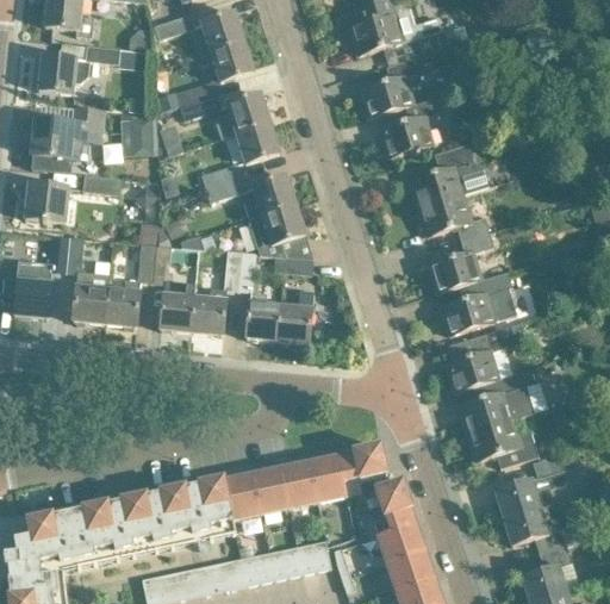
[(48,0),(45,26),(76,30),(76,36),(92,37),(94,18),(81,17),(83,0),(48,0)]
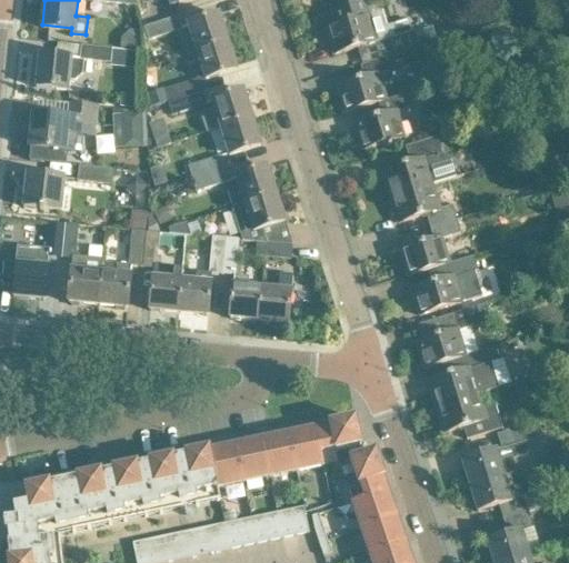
[(367,60),(388,56),(418,47),(410,17),(372,28),(368,12),(371,11),(372,9),(369,0),(366,0),(362,0),(332,9),(336,22),(327,26),(335,52),(361,43),(367,60)]
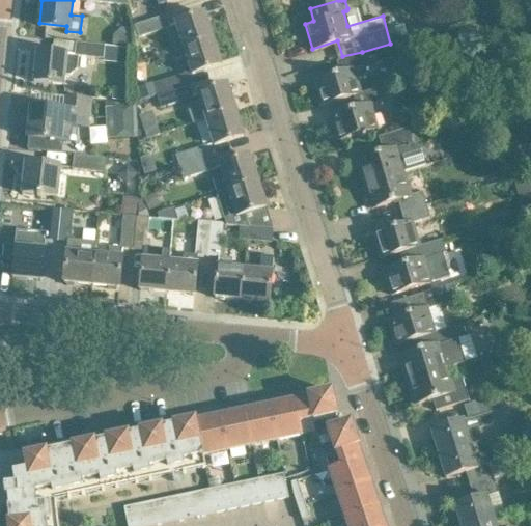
[(185,46),(214,36),(205,10),(176,20),(185,46)]
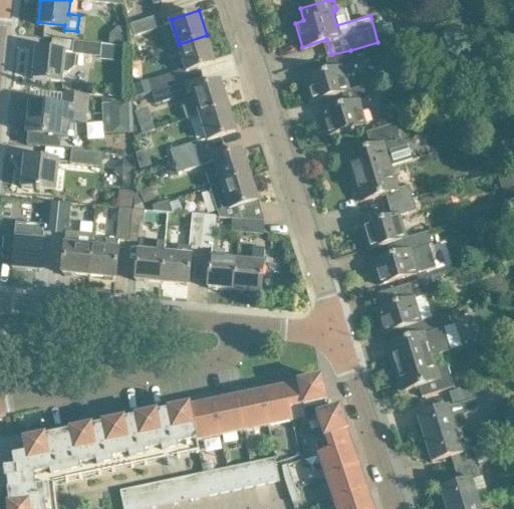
[(135,33),(166,23),(162,11),(131,22),(135,33)]
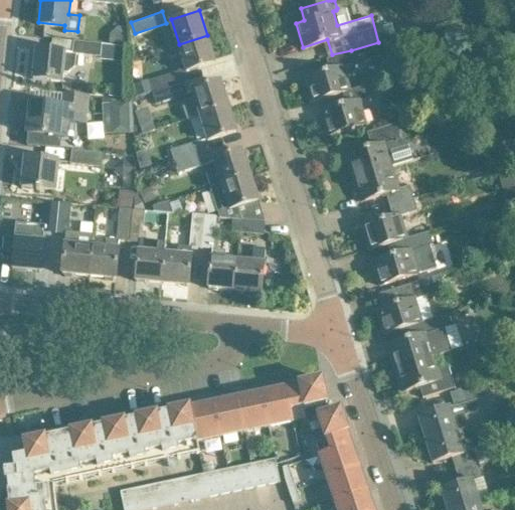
[(207,35),(179,44),(186,69),(214,60),(207,35)]
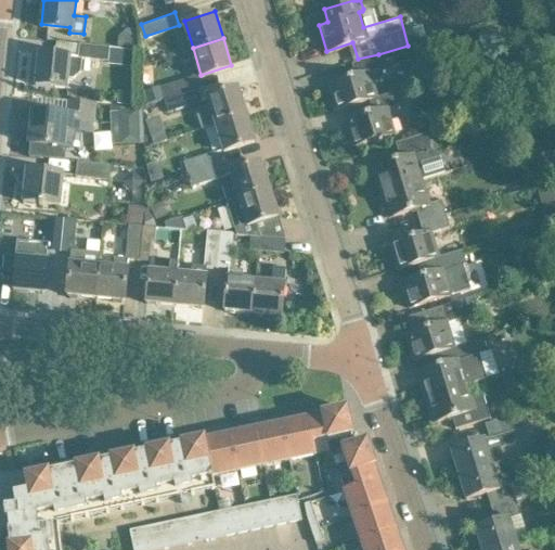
[(108,58),(110,43),(79,40),(78,54),(108,58)]
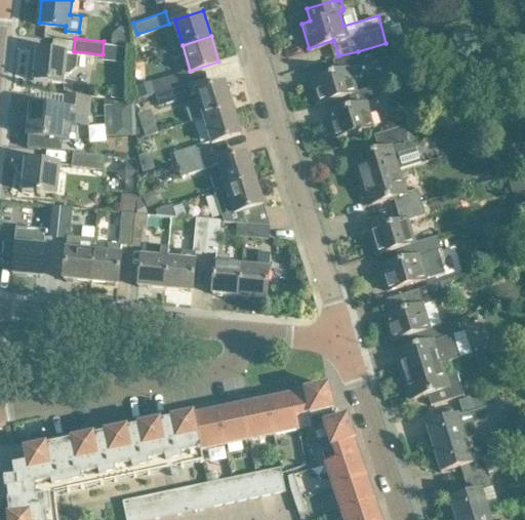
[(78,52),(36,47),(33,78),(64,81),(65,69),(70,69),(77,64),(78,52)]
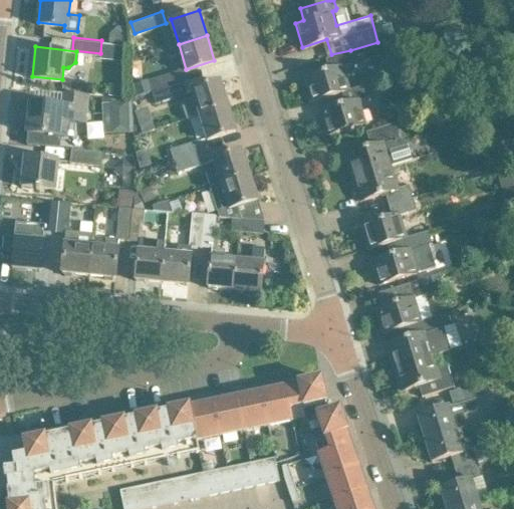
[(341,90),(348,87),(342,65),(353,62),(350,50),(331,54),(331,55),(325,56),(329,68),(304,75),(311,99),(341,90)]
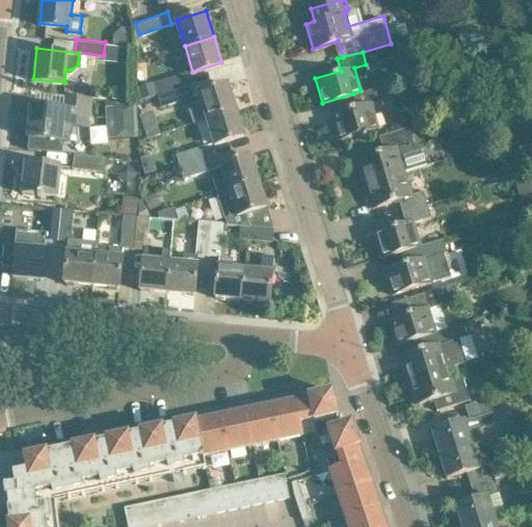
[(158,94),(189,83),(185,71),(154,81),(158,94)]
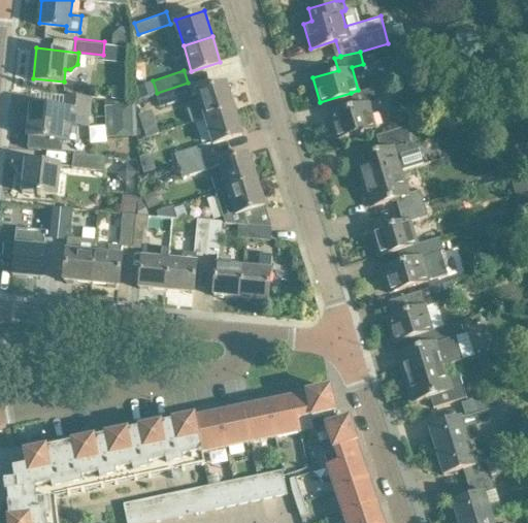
[(205,116),(234,106),(226,82),(198,90),(200,98),(186,102),(192,120),(205,116)]
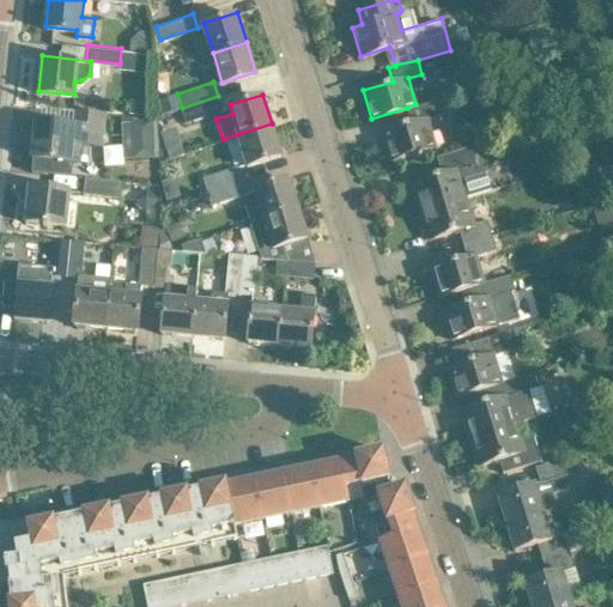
[(218,96),(182,108),(186,122),(222,110),(218,96)]
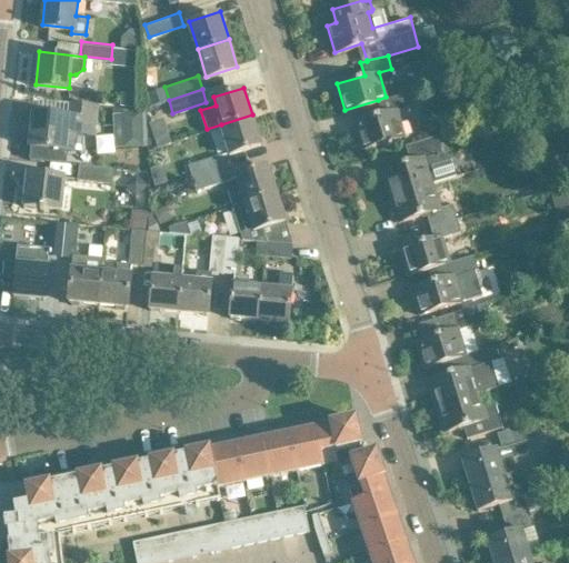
[(121,90),(120,103),(135,104),(136,91),(121,90)]
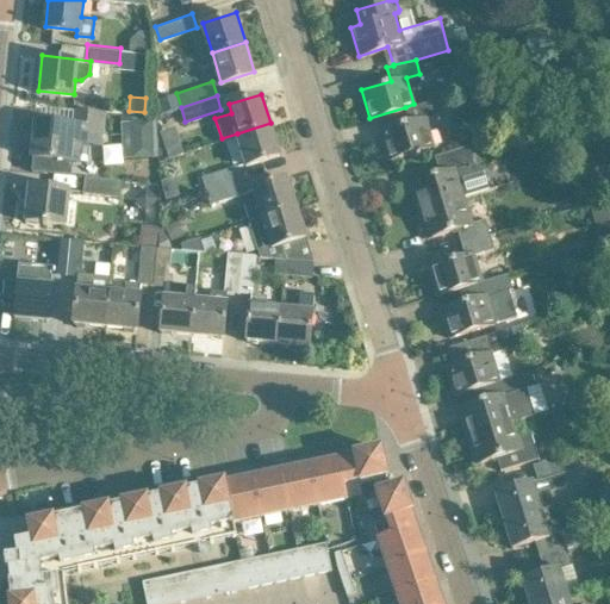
[(414,104),(405,107),(410,122),(380,130),(388,159),(434,145),(425,118),(439,114),(434,99),(414,105),(414,104)]
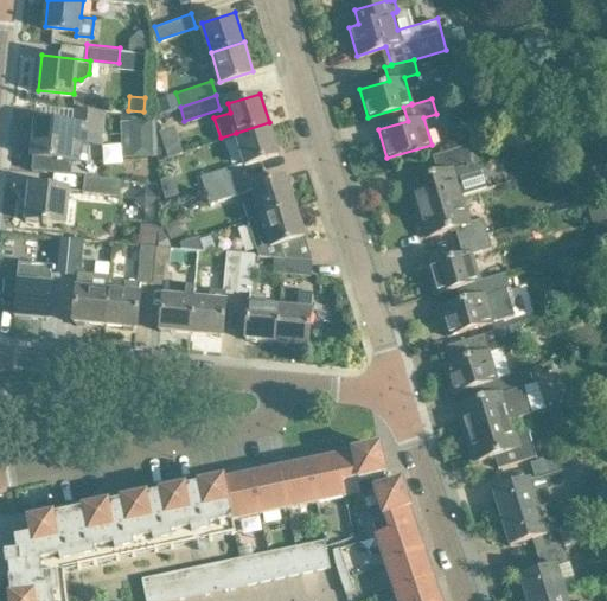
[(103,112),(97,110),(74,108),(72,122),(36,119),(32,154),(70,158),(70,154),(88,157),(89,140),(100,141),(103,112)]
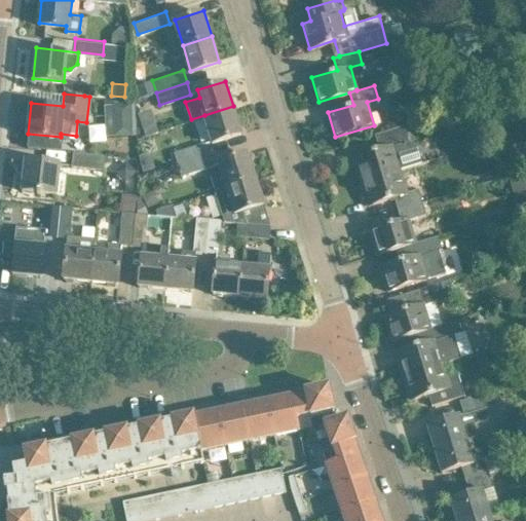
[(132,102),(112,103),(113,135),(134,134),(132,102)]
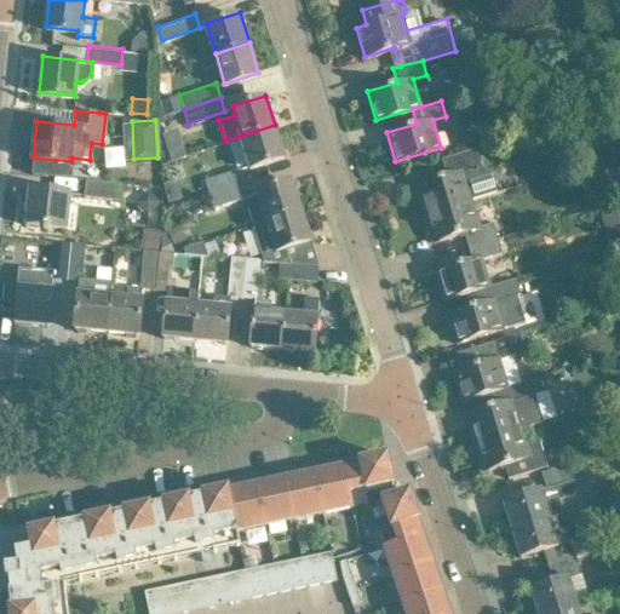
[(275,125),(241,136),(251,166),(285,156),(275,125)]
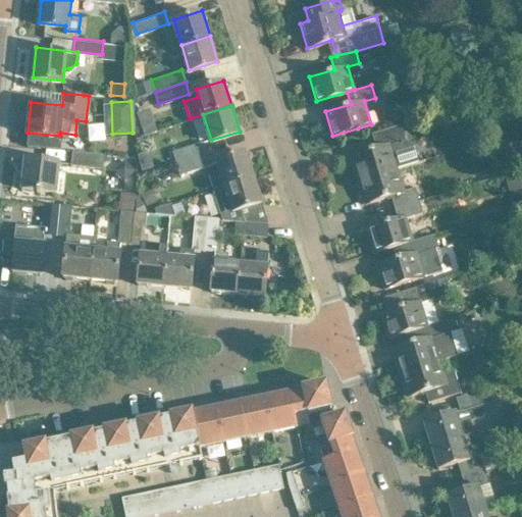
[(378,147),(351,155),(358,178),(398,166),(419,160),(413,141),(405,138),(401,123),(393,125),(373,132),(378,147)]
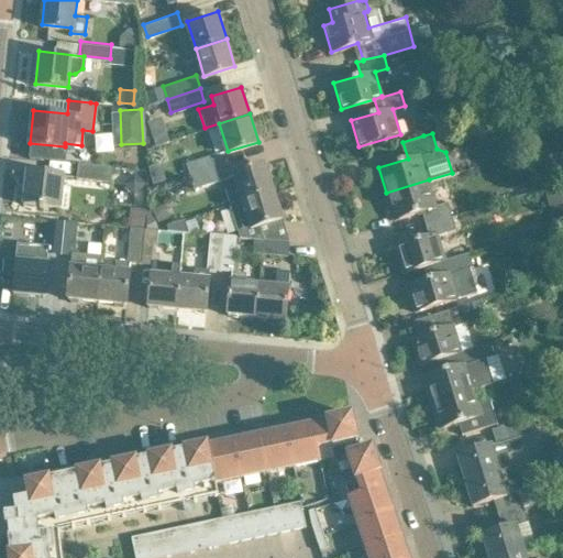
[(190,174),(223,164),(218,150),(186,161),(190,174)]
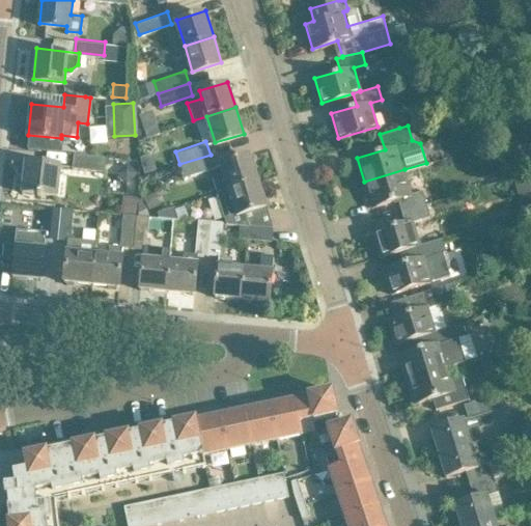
[(104,169),(105,155),(74,151),(73,166),(104,169)]
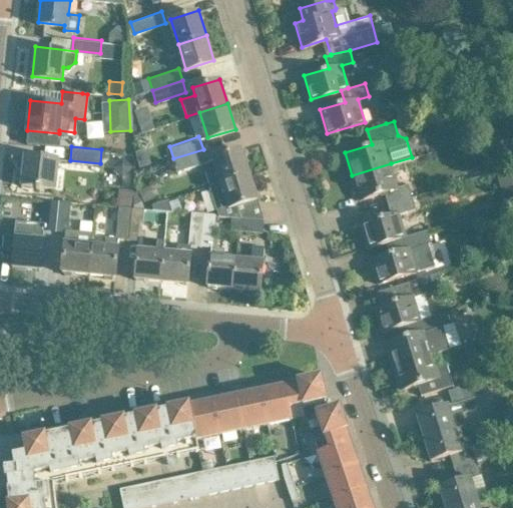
[(220,181),(249,172),(241,147),(212,156),(215,164),(205,167),(211,183),(220,181)]
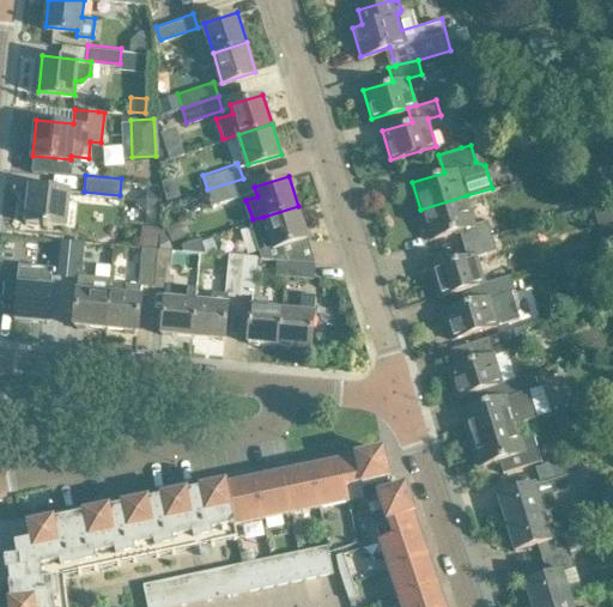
[(243,178),(207,189),(212,204),(247,192),(243,178)]
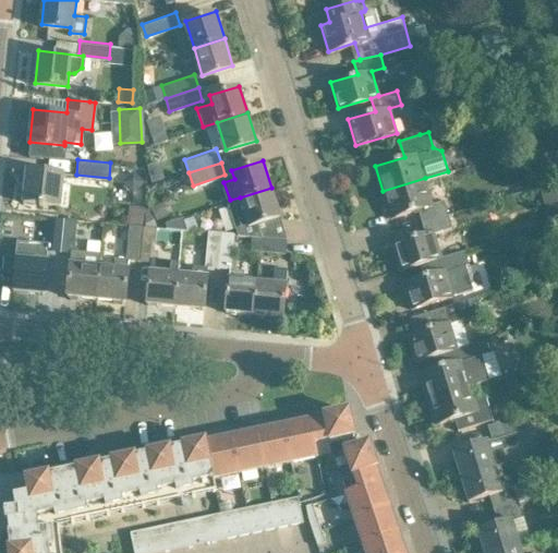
[(63,172),(48,170),(26,168),(23,201),(60,204),(63,172)]
